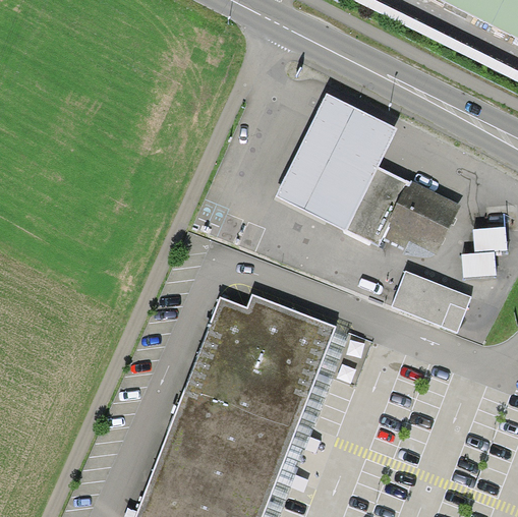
[(442,0),(517,38),(517,0),(442,0)]
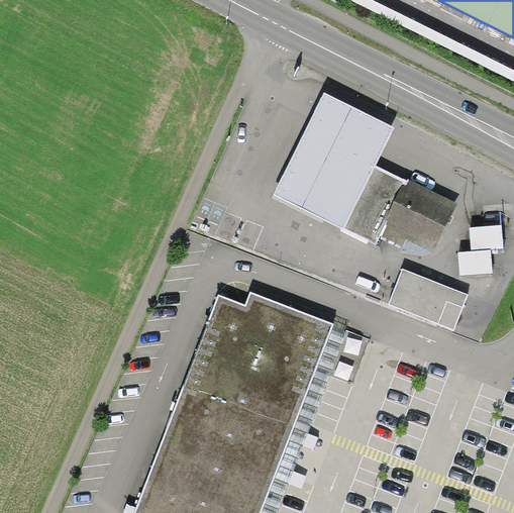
[(343,228),(376,162),(393,127),(322,93),(273,195),(343,228)]
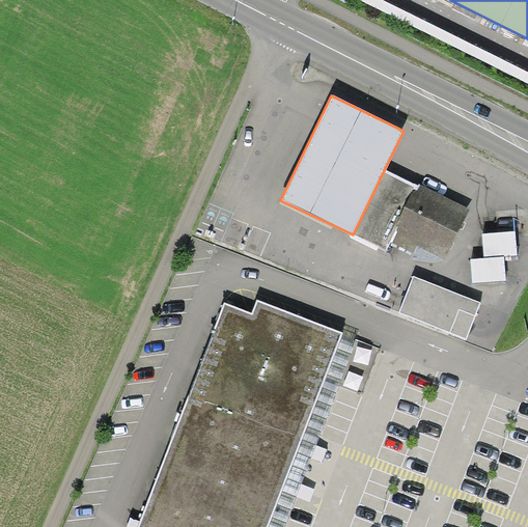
[(472,207),(386,166),(353,234),(409,261),(416,245),(447,259),(472,207)]
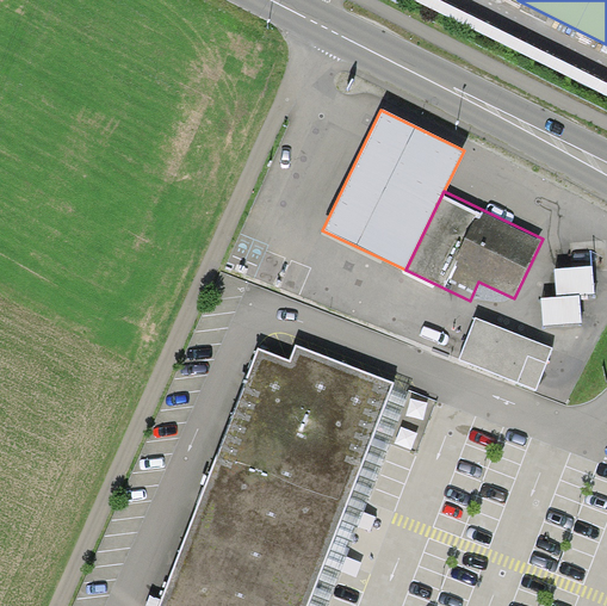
[(594,265),(555,267),(557,297),(540,298),(542,325),(582,322),(581,294),(595,294),(594,265)]
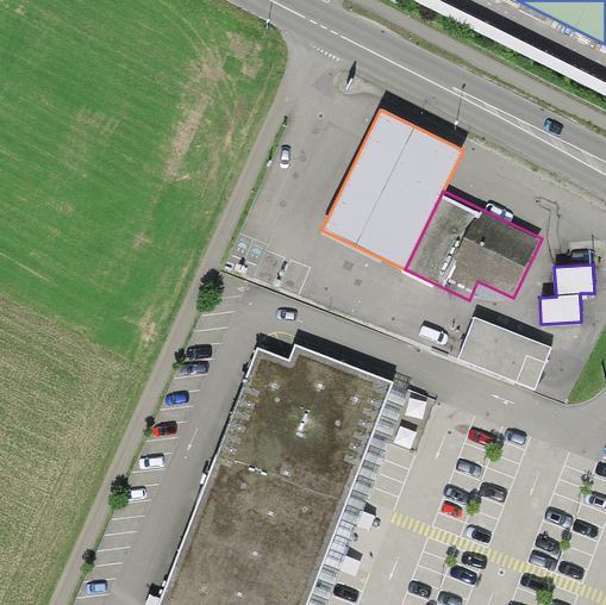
[(474,316),(457,359),(514,381),(525,353),(547,361),(553,347),(474,316)]
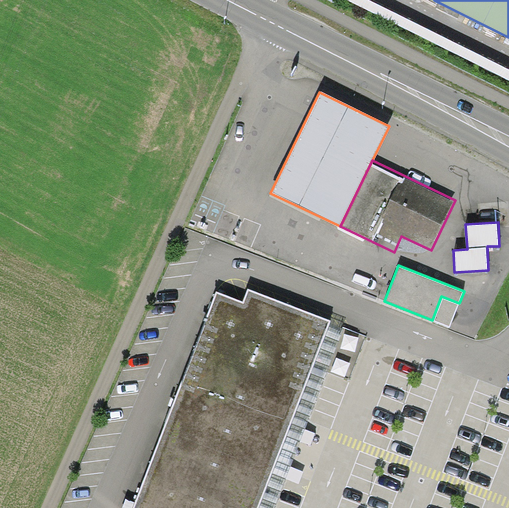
[(257,507),(331,321),(247,288),(241,303),(216,293),(131,507),(257,507)]
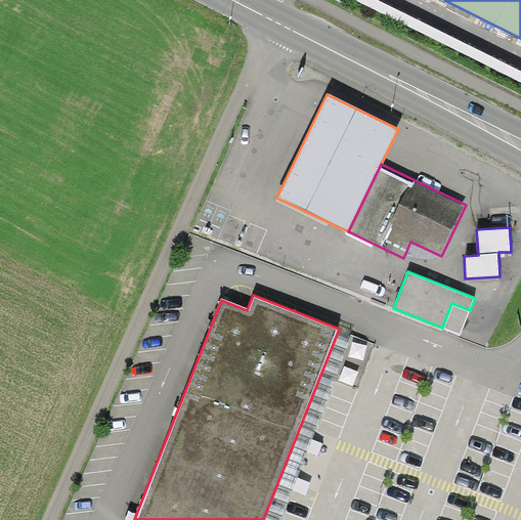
All buildings are outlined.
